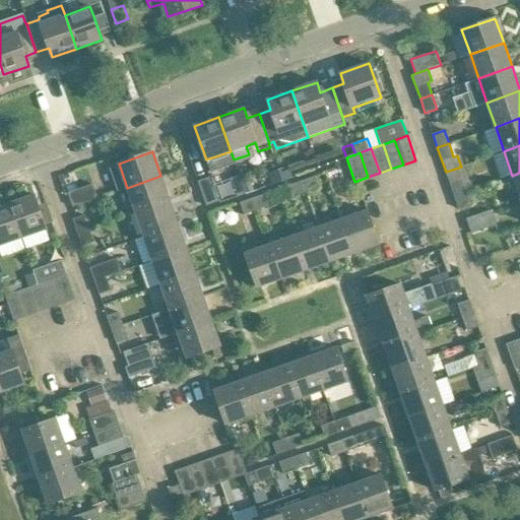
[(278,170),(282,179),(294,176),(289,166),(278,170)]
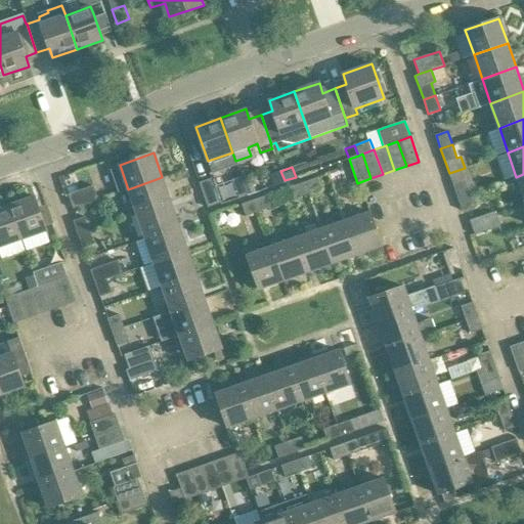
[(457,198),(470,193),(473,192),(465,168),(449,173),(457,198)]
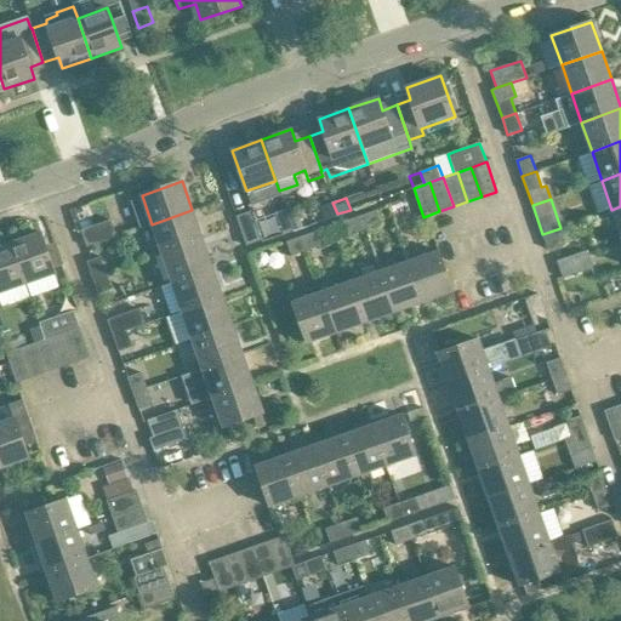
[(324,218),(337,214),(332,203),(320,208),(324,218)]
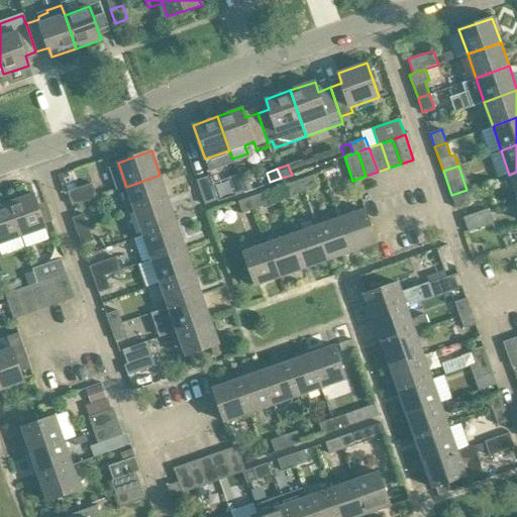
[(134,210),(169,199),(160,175),(126,187),(134,210)]
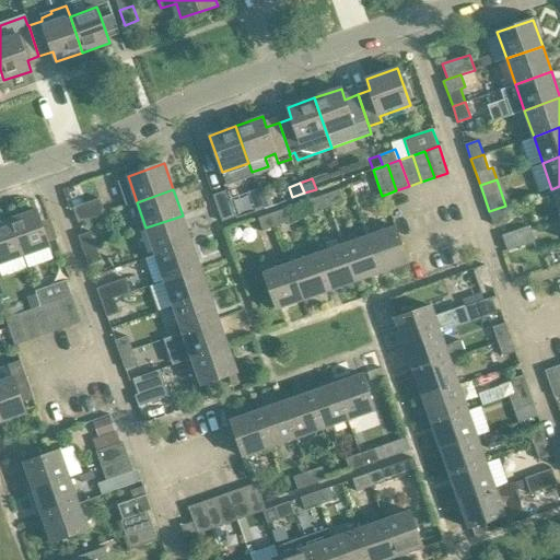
[(213,195),(222,222),(236,217),(226,190),(213,195)]
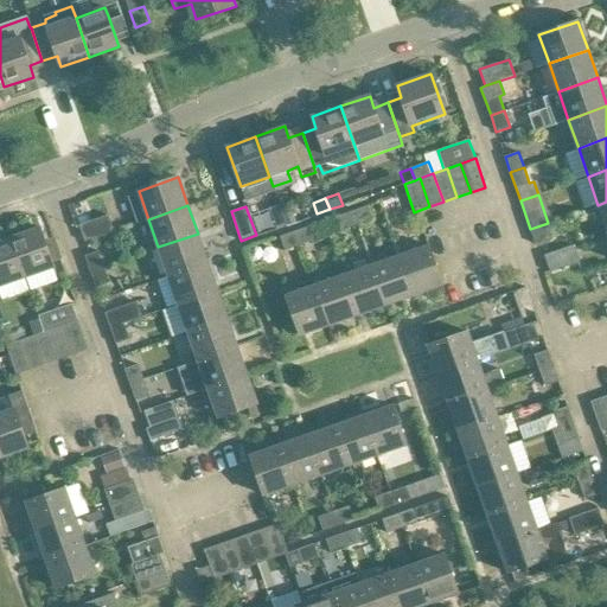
[(352,211),(357,223),(372,217),(368,206),(352,211)]
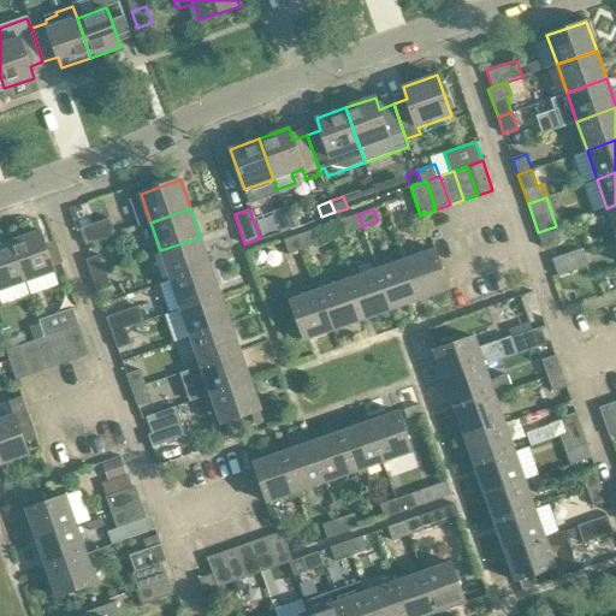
[(347,231),(362,226),(357,214),(342,220),(347,231)]
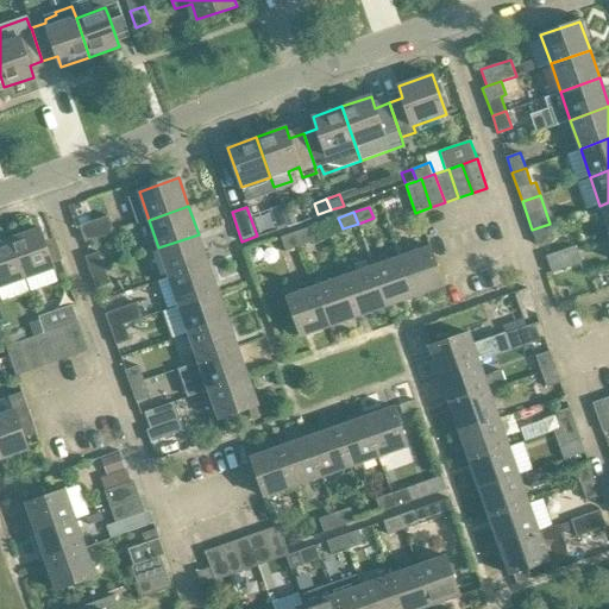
[(114,232),(108,215),(80,226),(86,243),(114,232)]
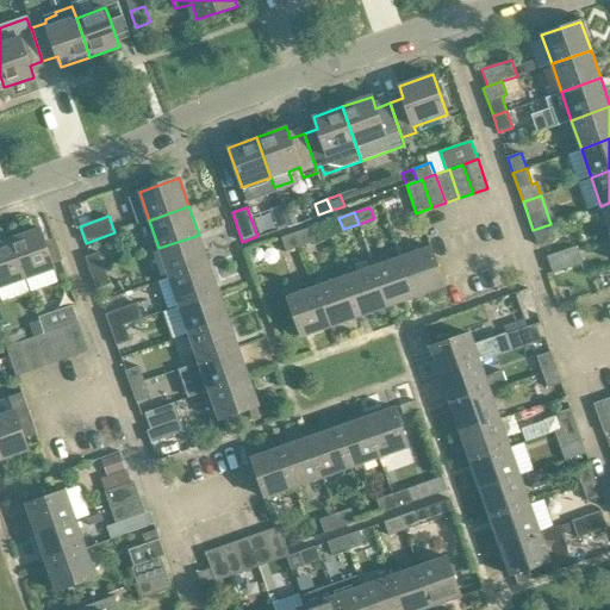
[(533,230),(539,246),(552,241),(547,225),(533,230)]
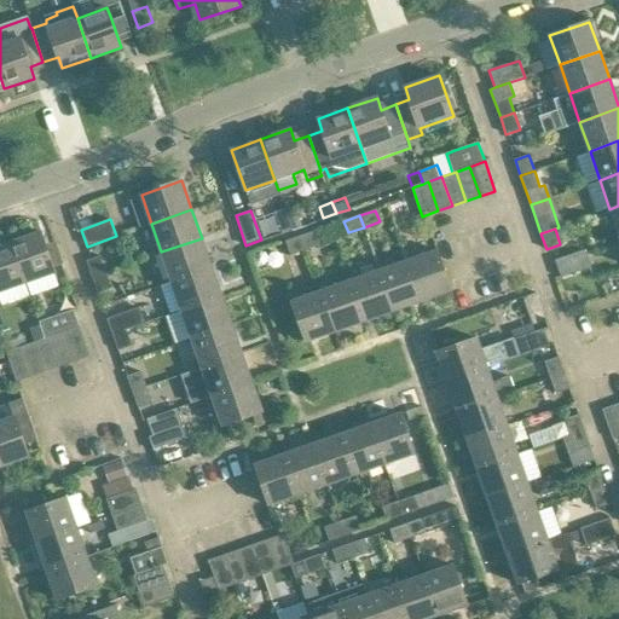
[(301,236),(306,247),(322,242),(317,231),(301,236)]
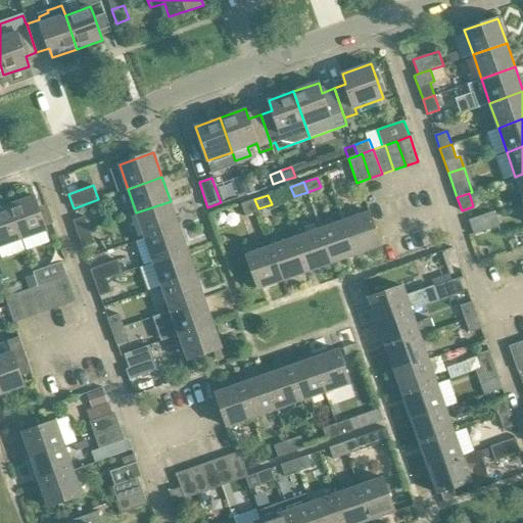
[(21,239),(27,237),(46,230),(35,196),(10,204),(21,239)]
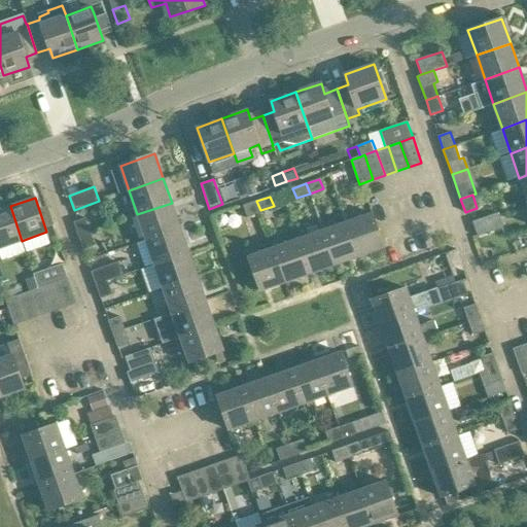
[(247,215),(260,210),(256,201),(243,205),(247,215)]
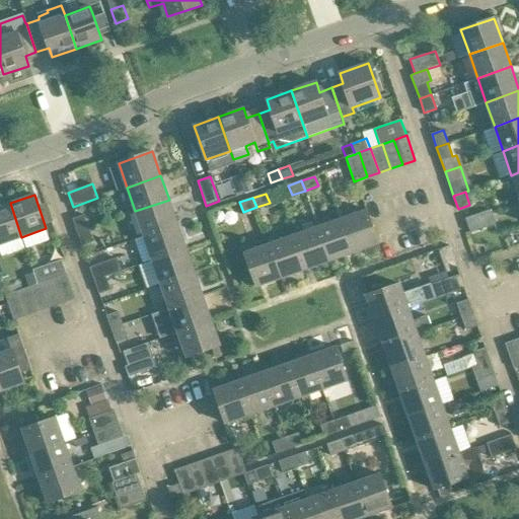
[(144,235),(177,224),(169,200),(135,211),(144,235)]
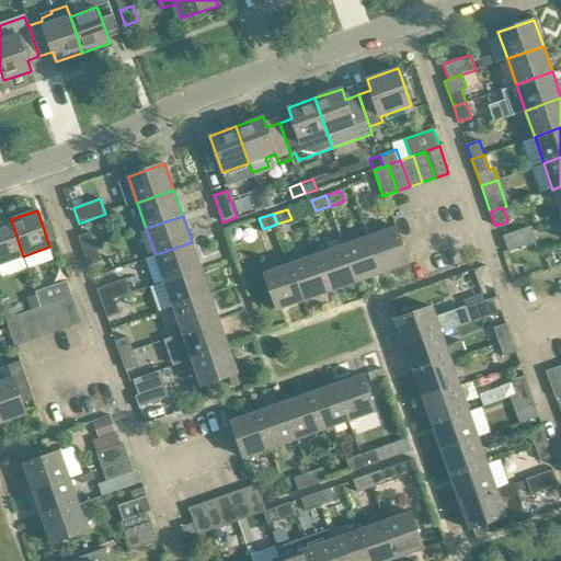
[(0,264),(23,256),(11,219),(0,222),(0,264)]
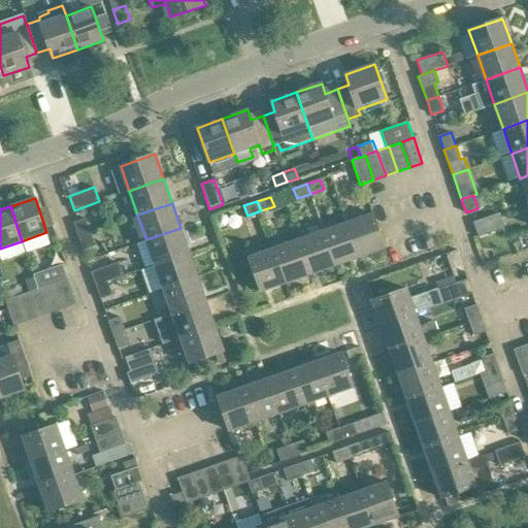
[(348,223),(360,257),(385,249),(372,213),(348,223)]
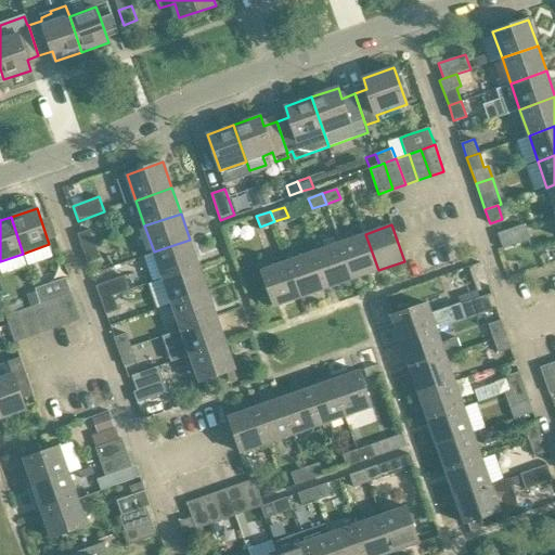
[(525,224),(498,233),(503,248),(530,240),(525,224)]
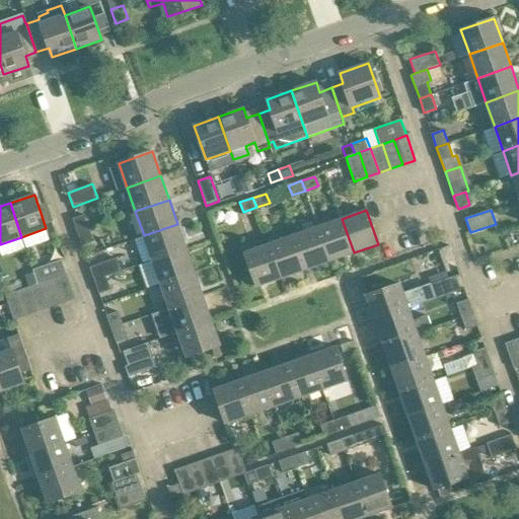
[(77,232),(89,228),(84,215),(73,219),(77,232)]
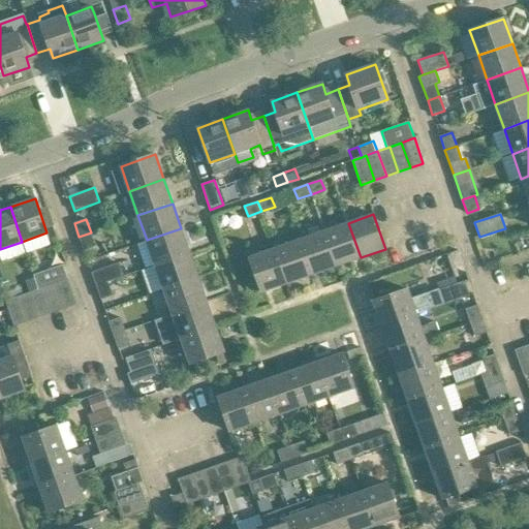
[(336,266),(361,257),(348,223),(323,231),(336,266)]
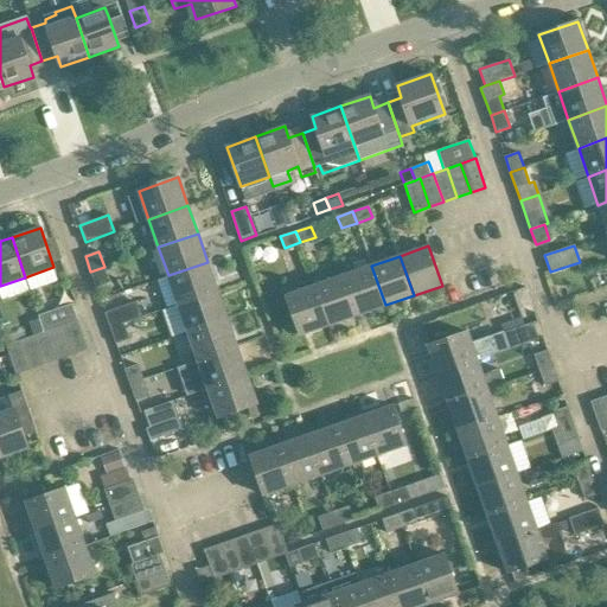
[(178,304),(218,291),(208,262),(168,275),(178,304)]
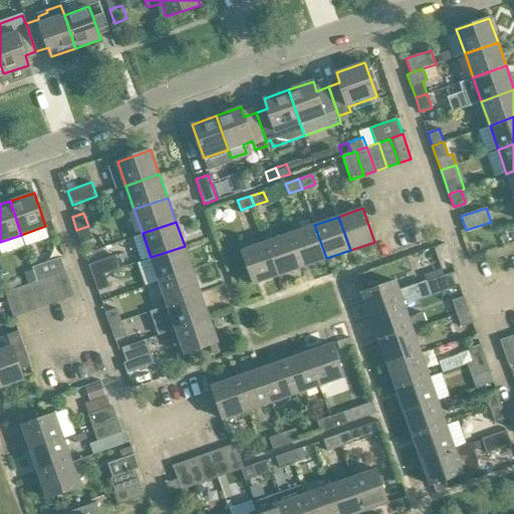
[(302,267),(326,258),(314,225),(290,233),(302,267)]
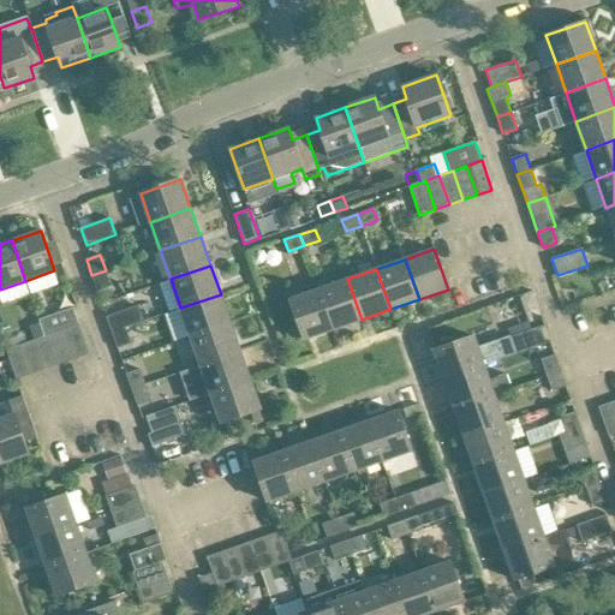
[(91,275),(97,291),(111,286),(106,270),(91,275)]
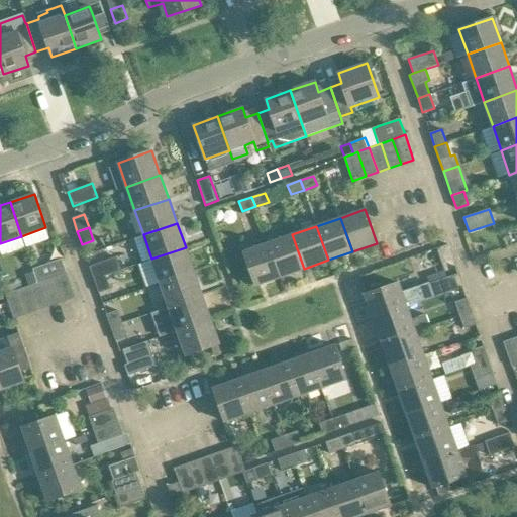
[(280,277),(304,269),(292,234),(268,243),(280,277)]
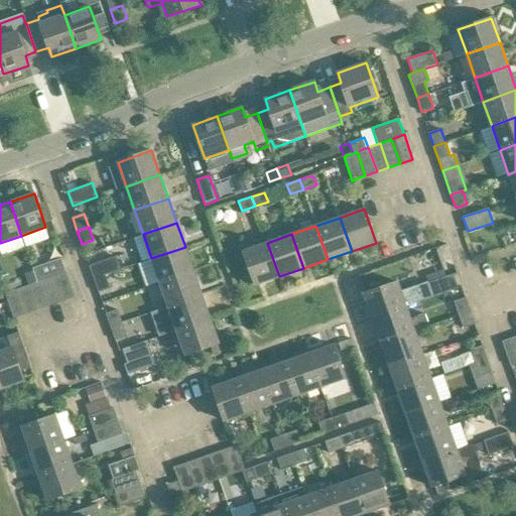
[(255,285),(279,276),(267,243),(243,251),(255,285)]
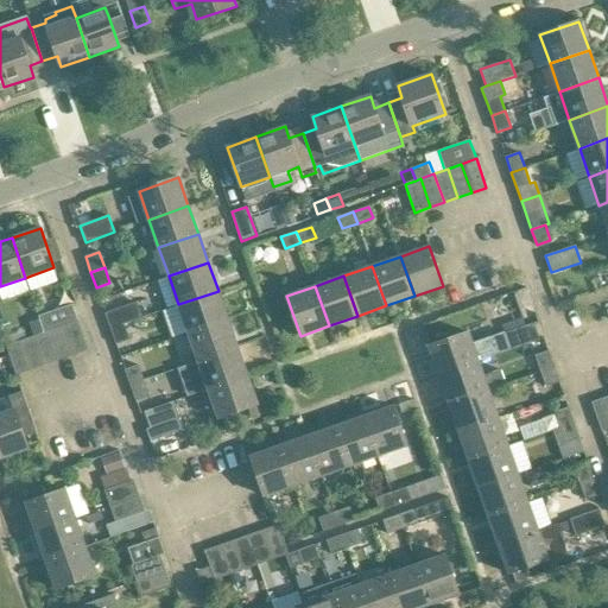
[(189,333),(228,320),(219,291),(178,304),(189,333)]
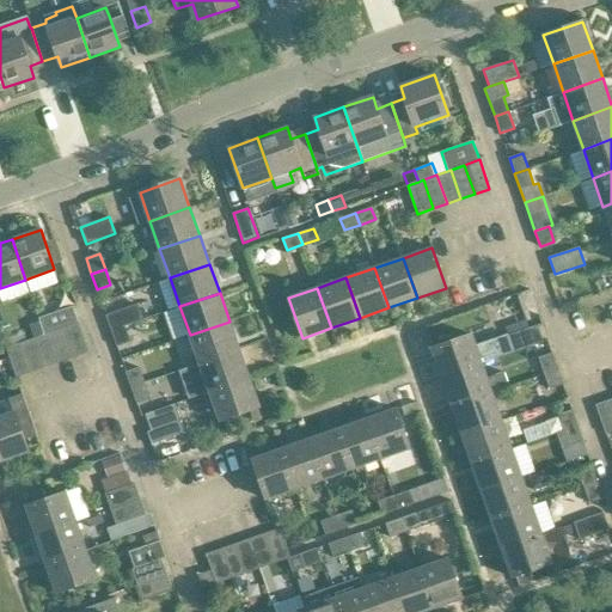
[(78,323),(73,307),(73,306),(40,318),(44,335),(49,332),(63,328),(78,323)]
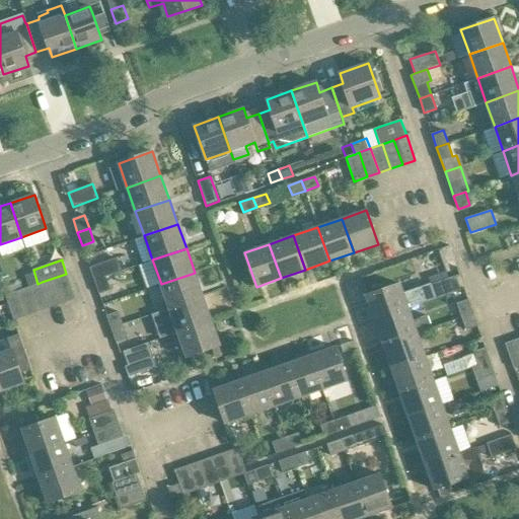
[(94,281),(105,277),(101,264),(90,268),(94,281)]
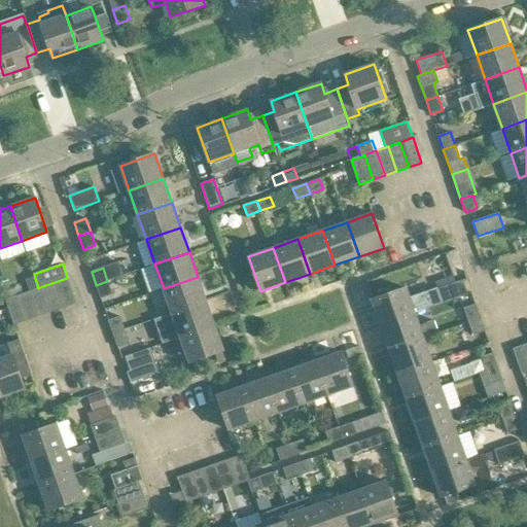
[(406,288),(418,284),(414,272),(378,284),(382,296),(372,300),(380,324),(415,313),(406,288)]
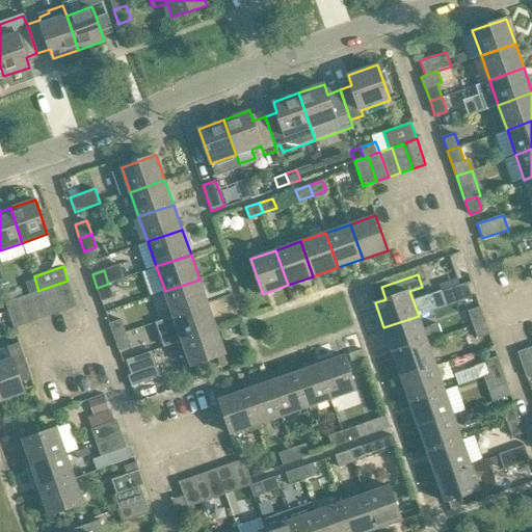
[(174,316),(208,303),(200,280),(165,291),(174,316)]
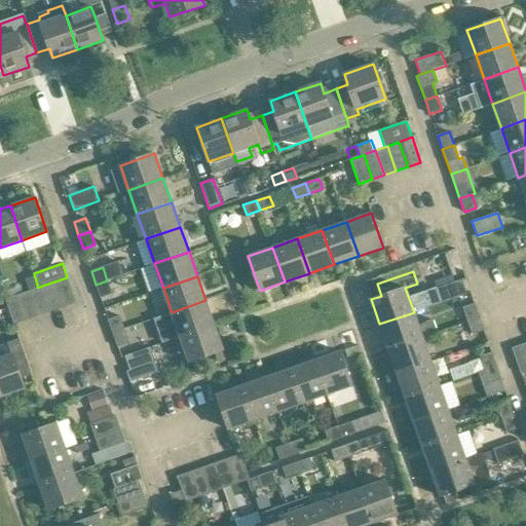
[(64,307),(76,303),(67,277),(54,282),(64,307)]
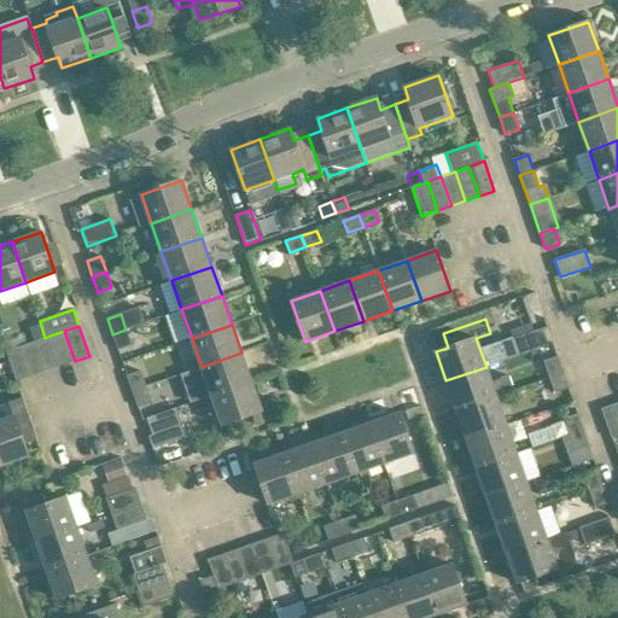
[(542,328),(538,330),(513,339),(519,355),(548,345),(542,328)]
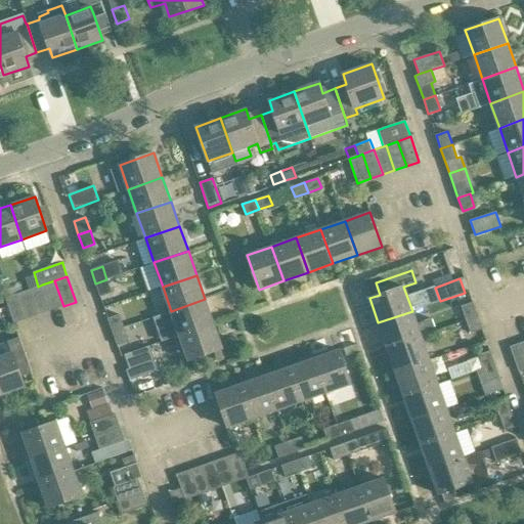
[(95,284),(100,297),(112,293),(106,279),(95,284)]
